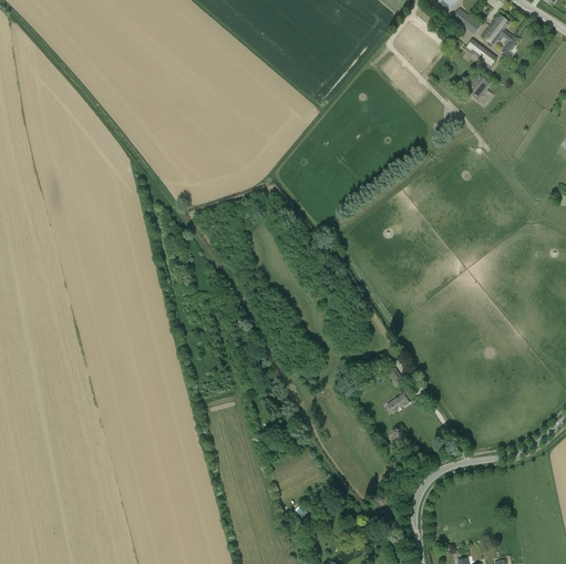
[(483,22),(461,4),(453,14),(475,32),(483,22)]
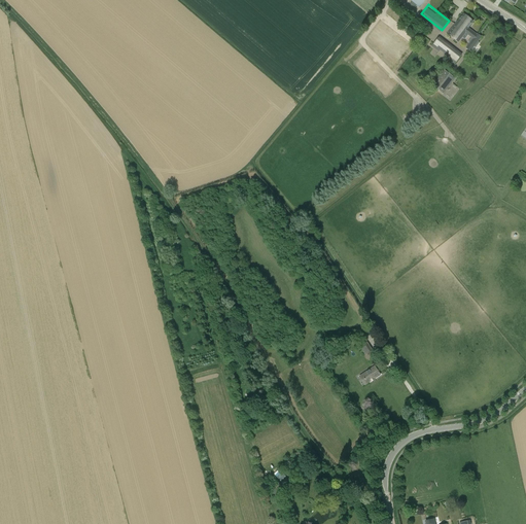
[(459,18),(449,31),(459,39),(463,35),(466,30),(469,32),(471,34),(472,34),(475,36),(470,40),(467,44),(471,48),(475,43),(476,43),(479,39),(482,35),(483,34),(478,31),(475,29),(472,28),(469,25),(475,19),(464,10),(459,18)]
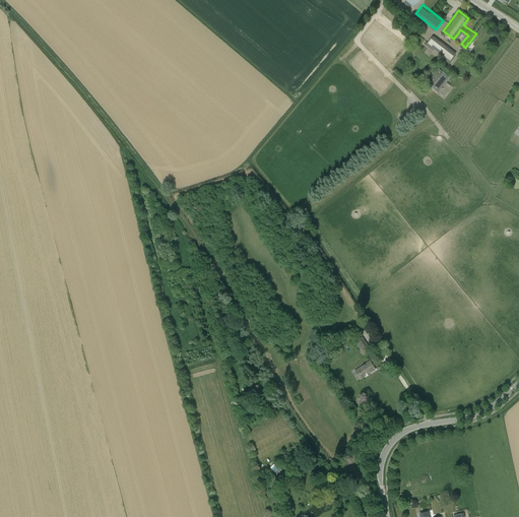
[(427,43),(431,46),(438,37),(435,34),(427,43)]
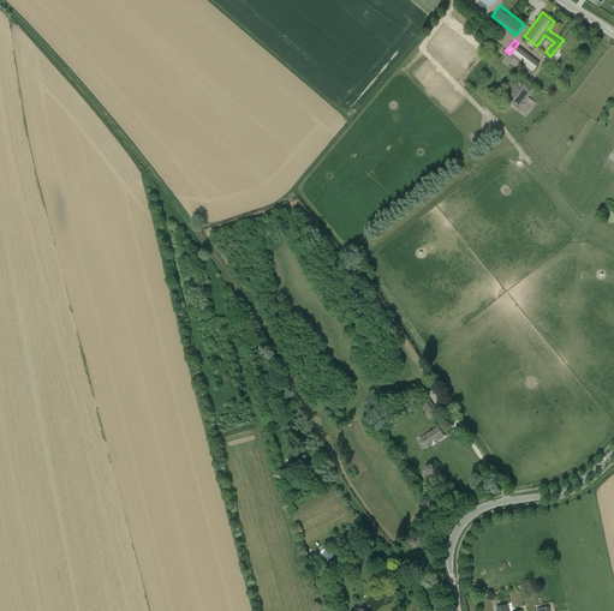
[(534,55),(525,66),(531,71),(541,60),(534,55)]
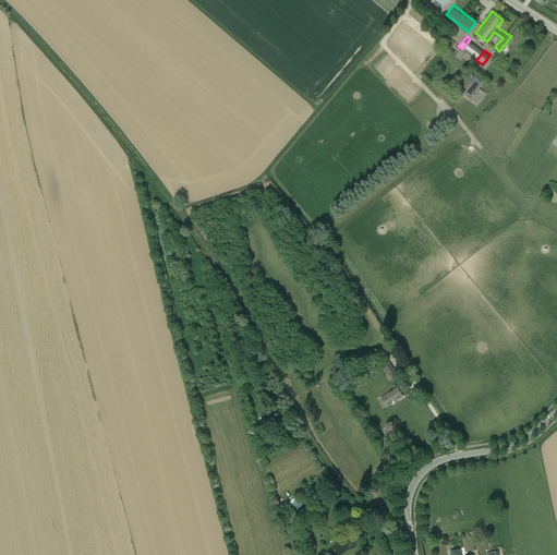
[(470,96),(483,80),(471,71),(458,87),(470,96)]
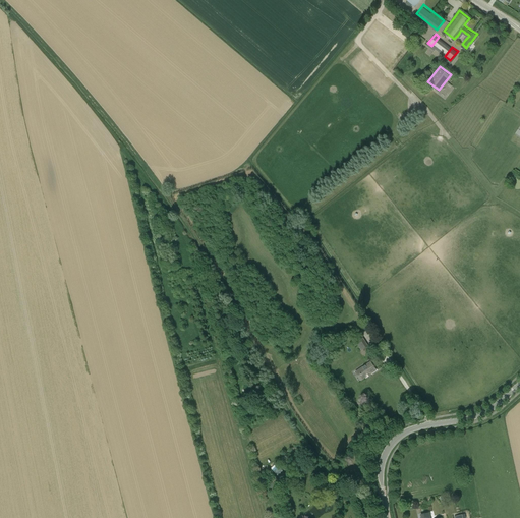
[(360,330),(354,334),(356,336),(355,337),(362,348),(363,347),(364,349),(368,346),(367,344),(369,343),(362,332),(362,333),(360,330)]
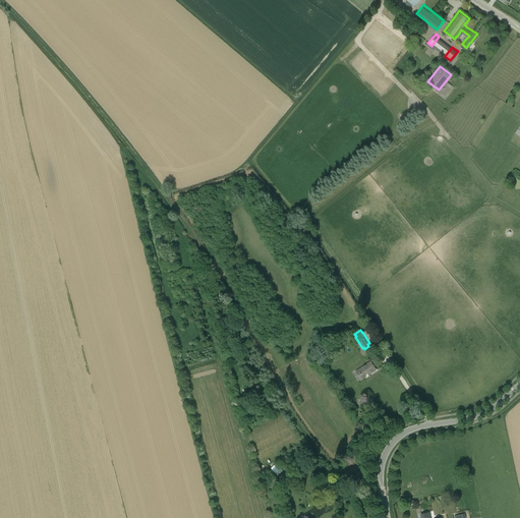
[(364,376),(377,366),(371,359),(359,367),(364,376)]
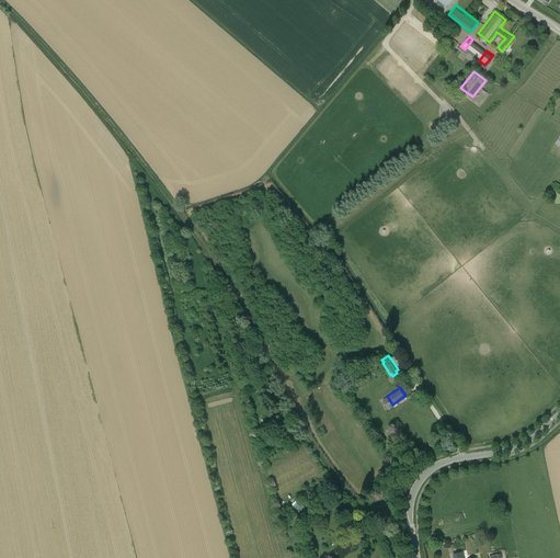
[(298,496),(293,501),(300,509),(306,504),(298,496)]
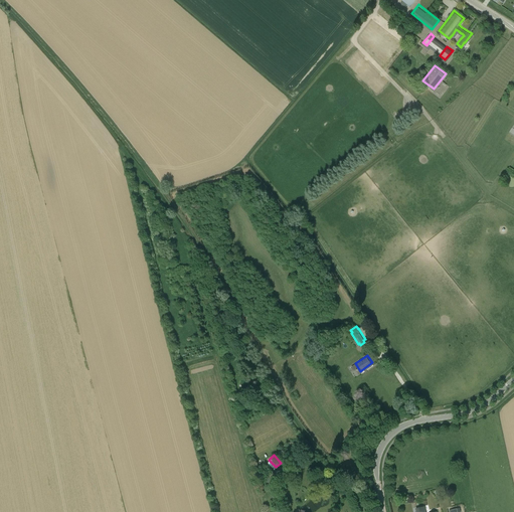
[(277,476),(285,468),(282,464),(273,471),(277,476)]
